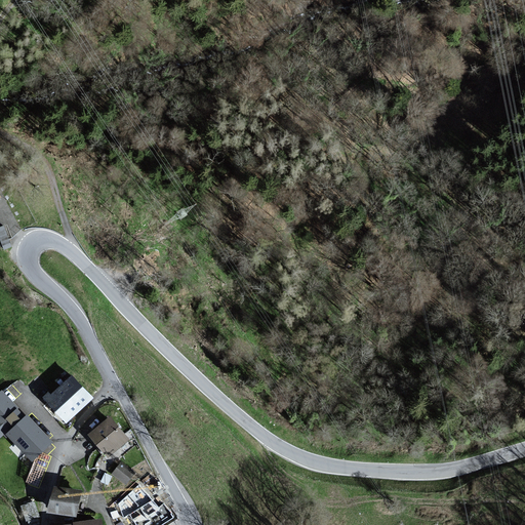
[(4,225),(0,226),(0,240),(3,248),(4,250),(12,247),(9,239),(4,225)]
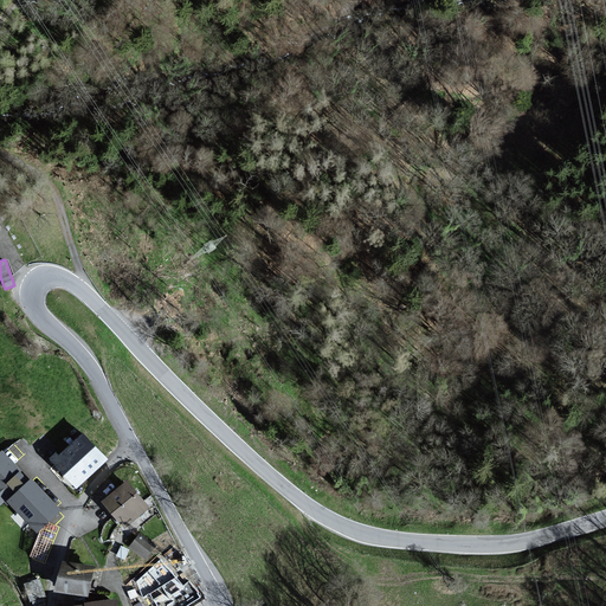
[(108,461),(83,434),(59,456),(57,452),(50,458),(77,488),(108,461)]
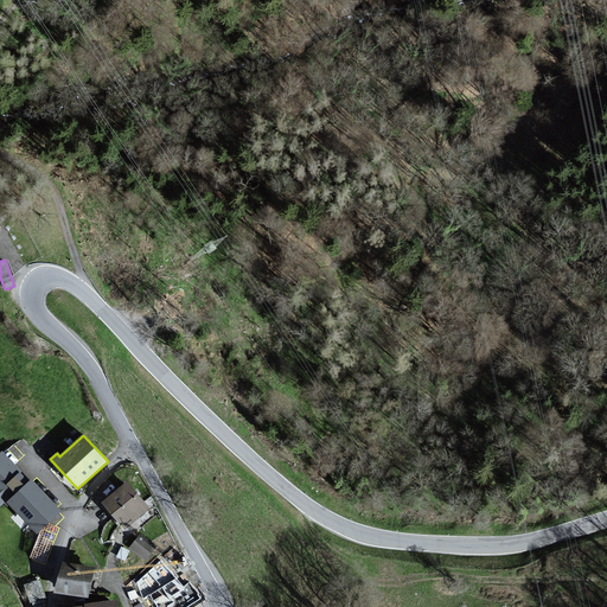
[(0,506),(7,500),(36,532),(61,511),(32,479),(27,483),(1,454),(0,455),(0,506)]
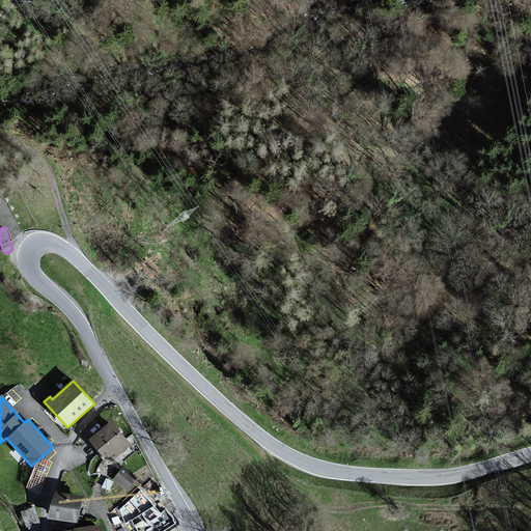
[(130,445),(111,422),(90,439),(109,462),(130,445)]
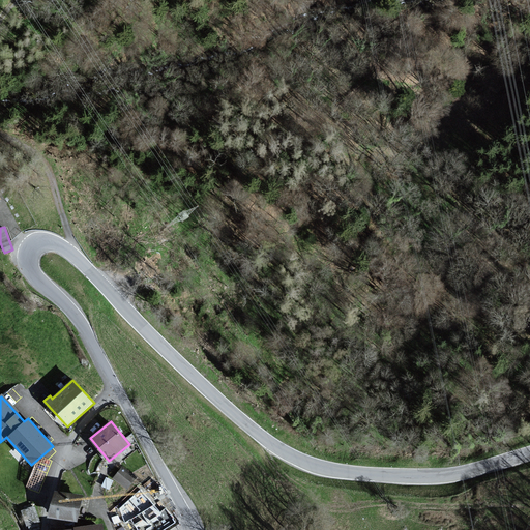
[(136,477),(123,467),(115,478),(127,489),(136,477)]
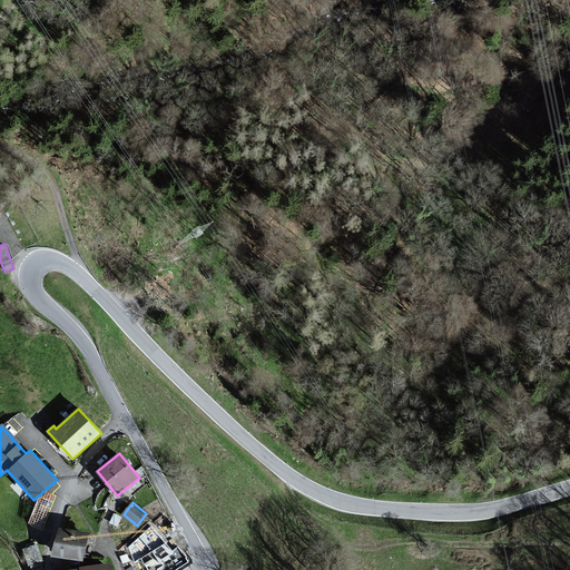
[(29,520),(41,524),(45,517),(32,512),(29,520)]
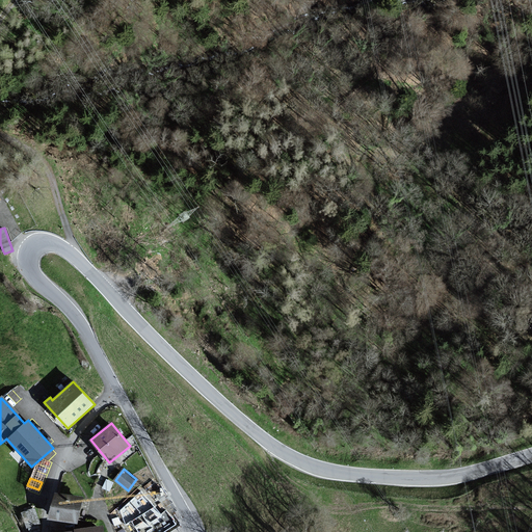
[(163,531),(176,525),(166,511),(161,514),(142,490),(121,510),(126,526),(131,522),(138,531),(163,531)]
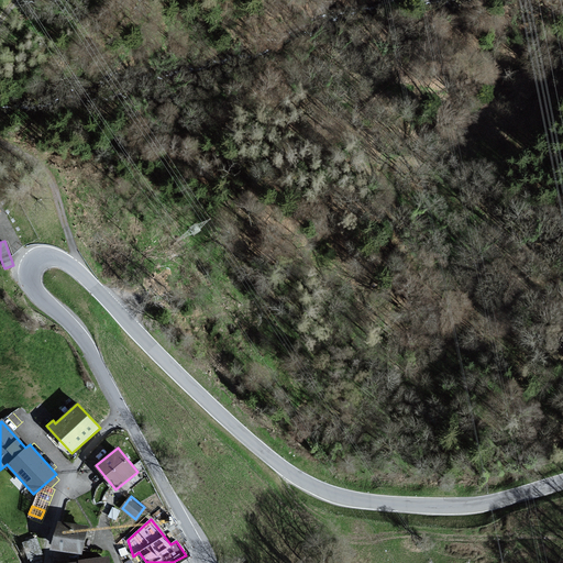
[(88,527),(58,521),(54,550),(83,554),(88,527)]
